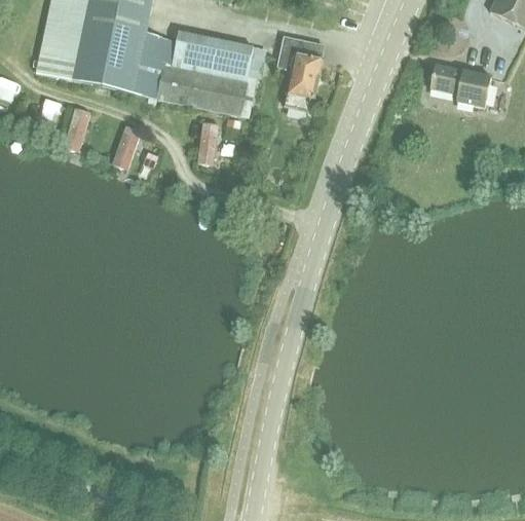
[(40,52),(35,73),(132,92),(145,36),(153,0),(85,0),(72,60),(40,52)]
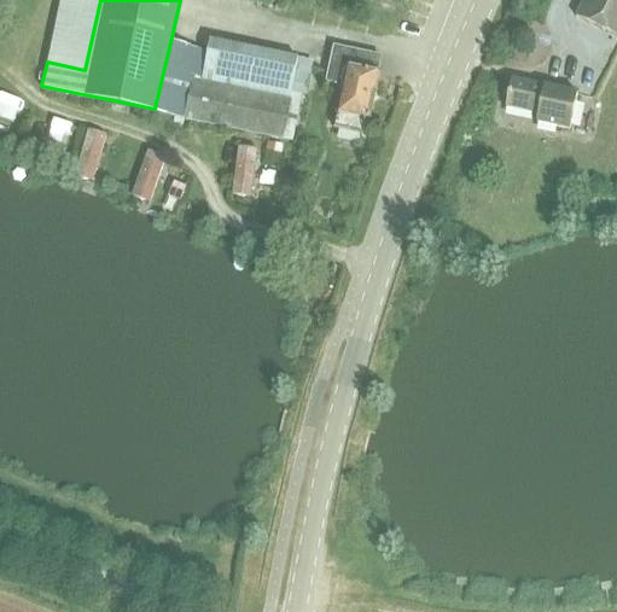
[(60,0),(47,62),(85,70),(100,0),(60,0)]
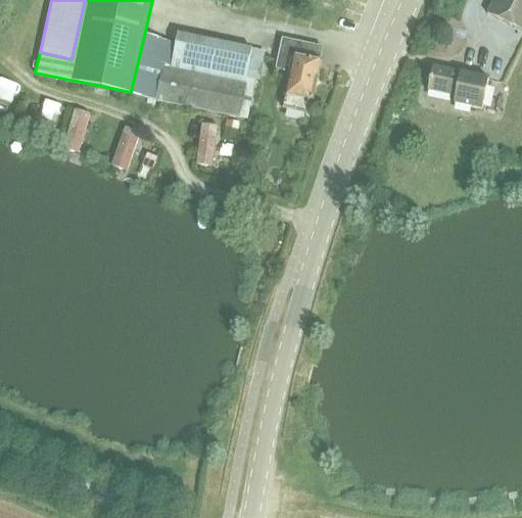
[(521,28),(521,0),(491,0),(486,11),(521,28)]
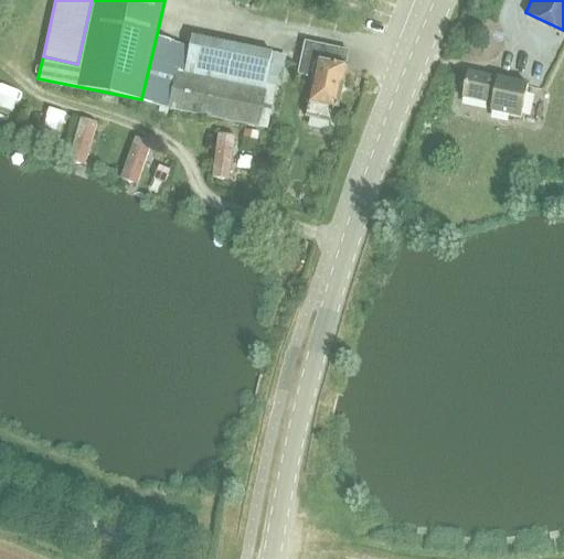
[(256,124),(263,93),(177,75),(184,44),(156,39),(141,99),(256,124)]
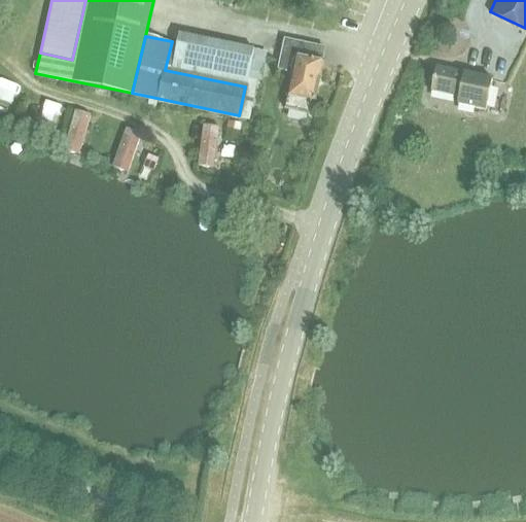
[(322,61),(325,46),(285,38),(279,67),(292,69),(284,107),(311,113),(314,100),(316,100),(324,61),(322,61)]
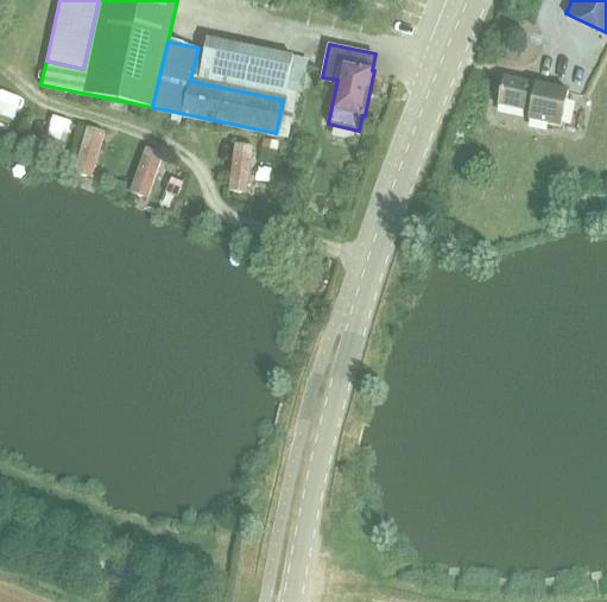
[(560,124),(567,88),(501,74),(497,101),(529,108),(526,116),(560,124)]
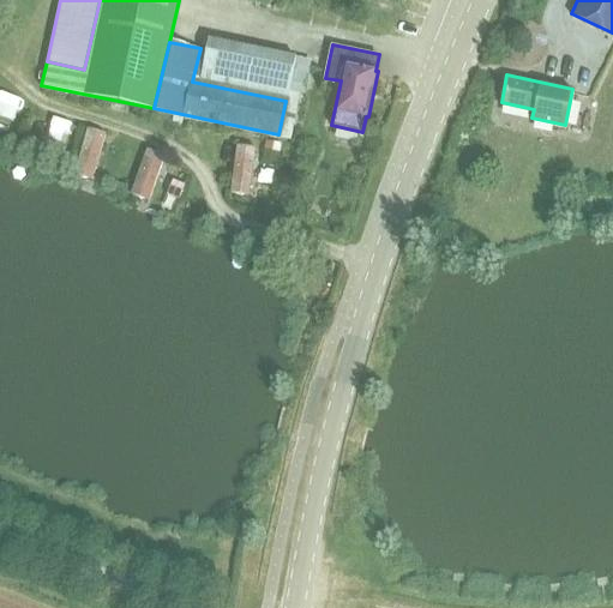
[(172,178),(166,192),(178,197),(184,182),(172,178)]
